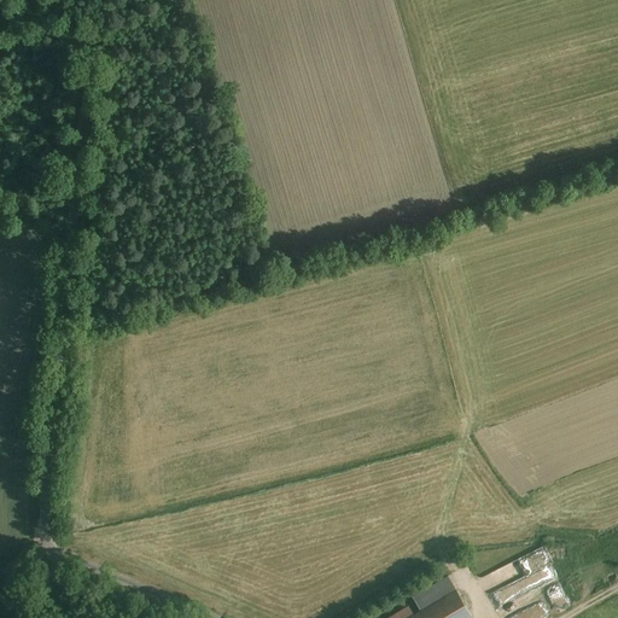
[(546,547),(481,575),(488,593),(526,576),(530,587),(558,575),(546,547)]
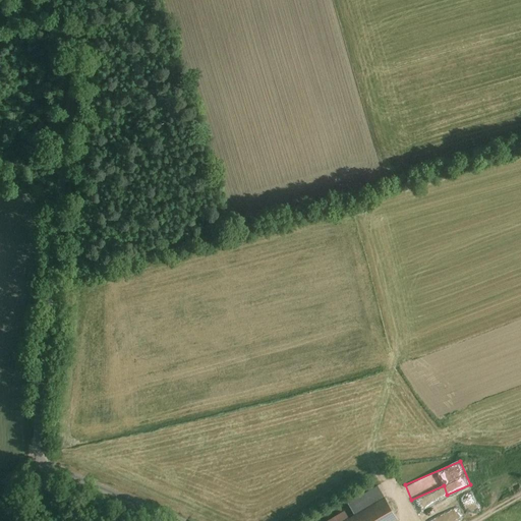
[(0,478),(0,483),(3,488),(21,476),(16,468),(0,478)]
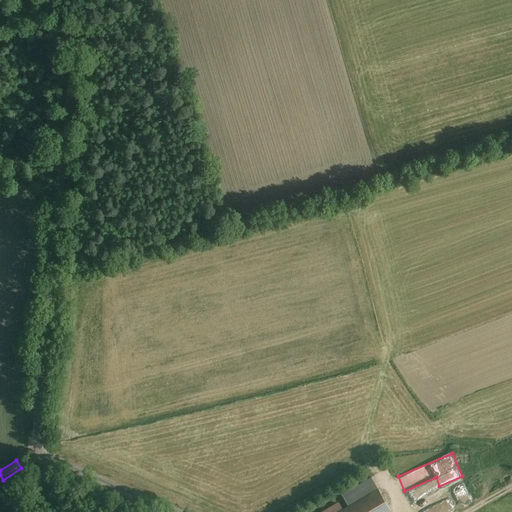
[(341,493),(348,505),(377,487),(370,476),(341,493)]
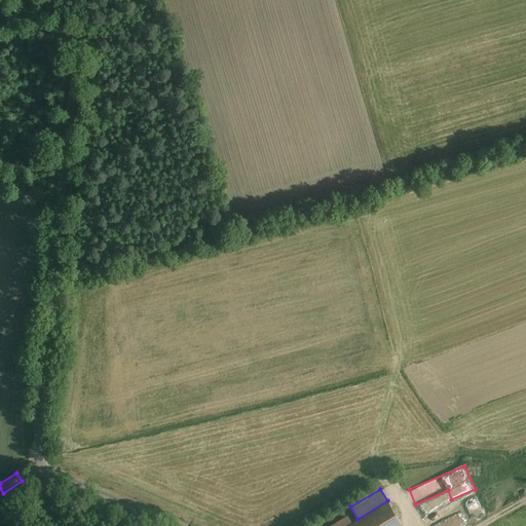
[(349,523),(344,525),(398,525),(401,524),(387,500),(358,519),(349,523)]
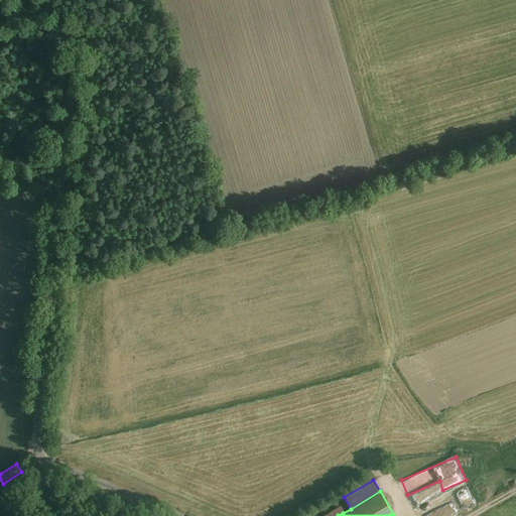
[(328,514),(328,515),(338,515),(343,513),(339,507),(328,514)]
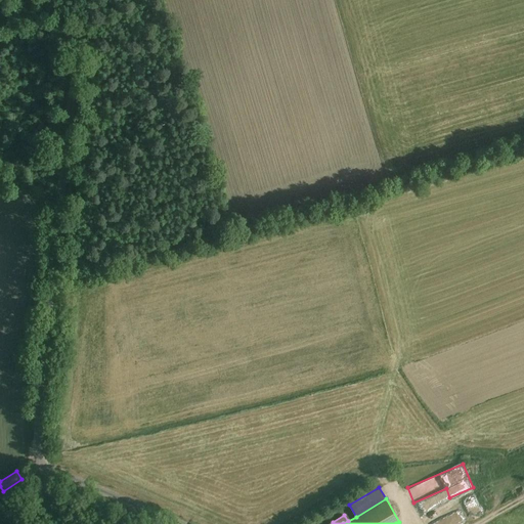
All buildings are outlined.
